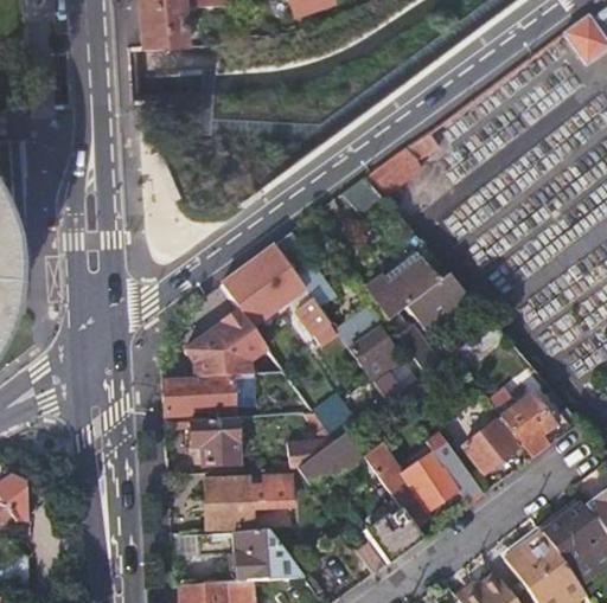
[(139,0),(142,44),(185,45),(183,4),(225,0),(139,0)]
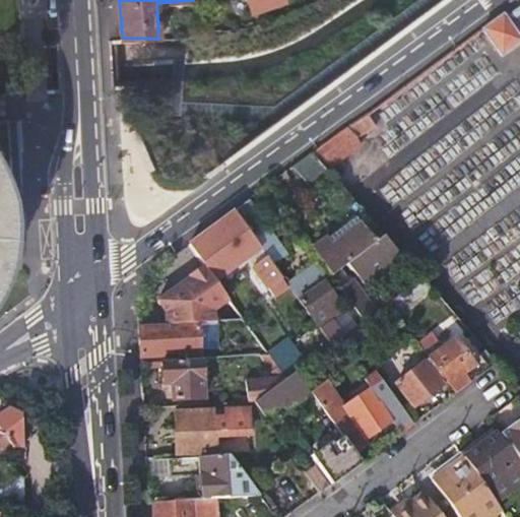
[(519,39),(519,34),(503,11),(482,26),(502,53),(519,39)]
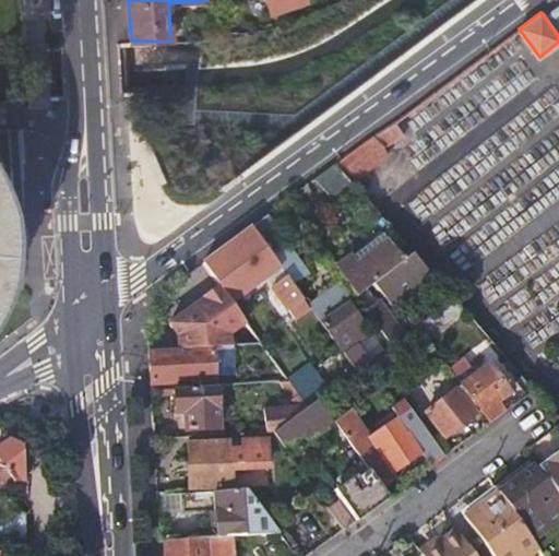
[(405,137),(394,119),(336,162),(356,184),(388,161),(391,158),(385,151),(405,137)]
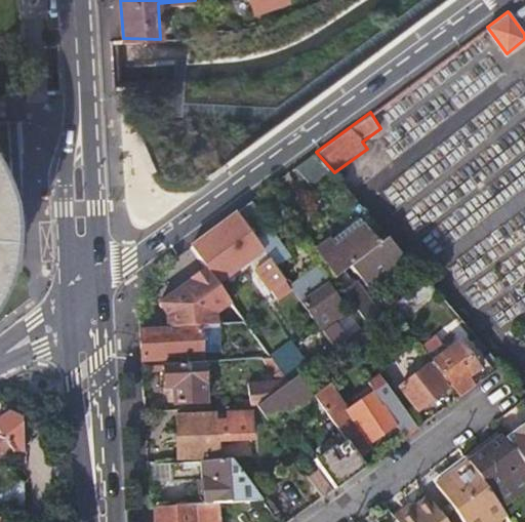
[(12,215),(5,120),(0,120),(0,276),(4,270),(9,252),(12,235),(12,215)]
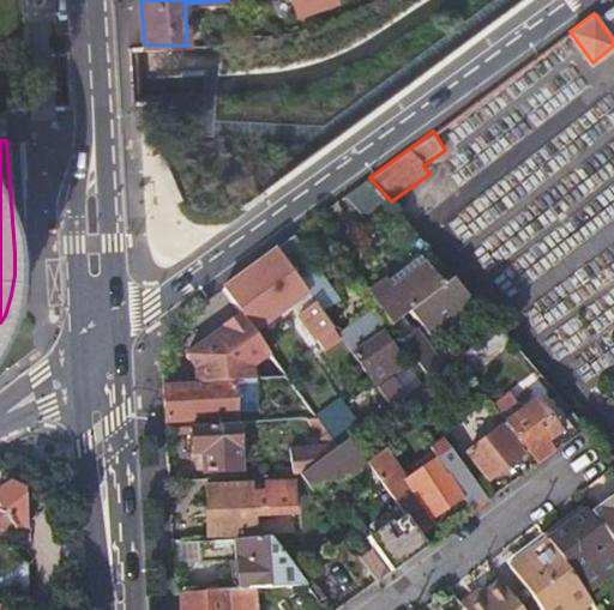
[(426,176),(391,201),(408,223),(443,198),(426,176)]
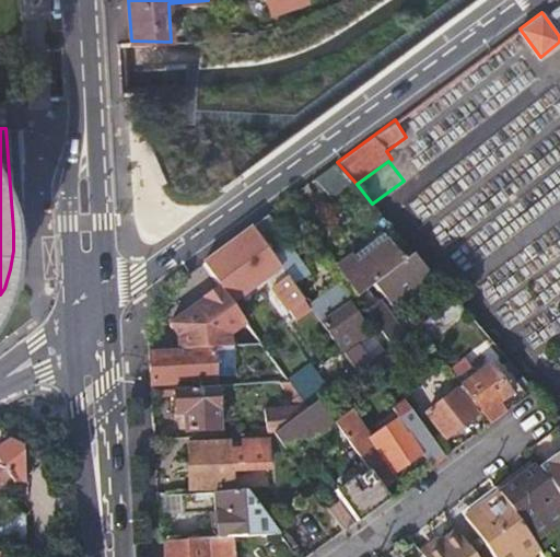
[(354,192),(334,164),(314,178),(335,207),(354,192)]
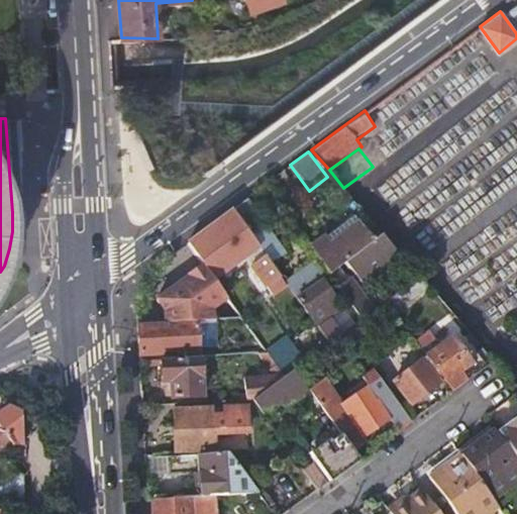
[(265,220),(246,196),(232,207),(233,208),(260,244),(263,248),(272,261),(286,250),(264,221),(265,220)]
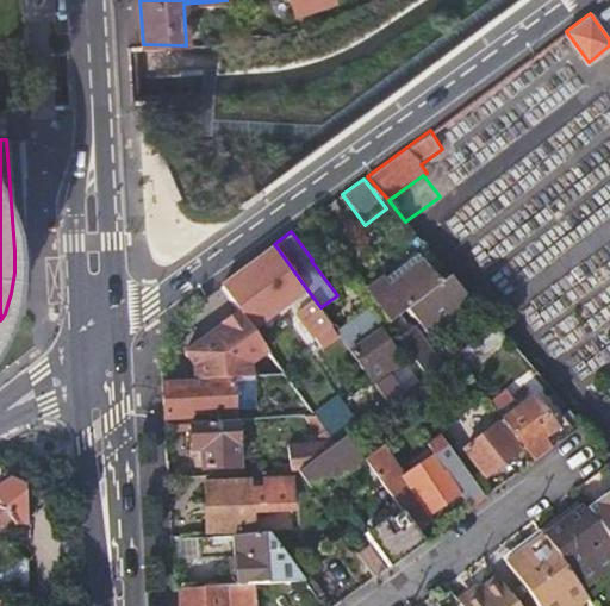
[(240,308),(254,328),(306,288),(275,245),(223,283),(240,308)]
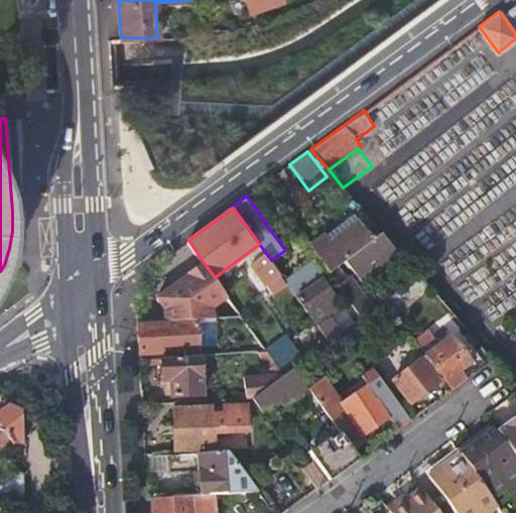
[(310,245),(330,272),(345,262),(354,274),(355,273),(373,260),(377,265),(394,252),(380,233),(376,236),(372,231),(368,234),(358,220),(329,241),(325,235),(310,245)]
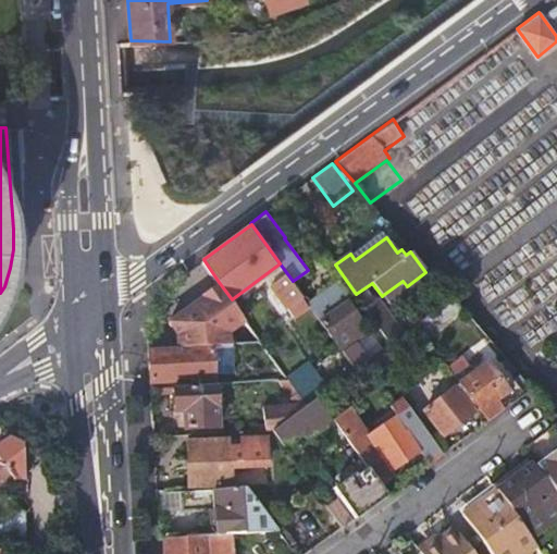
[(293,281),(283,268),(273,274),(277,280),(272,283),(288,307),(304,296),(293,281)]
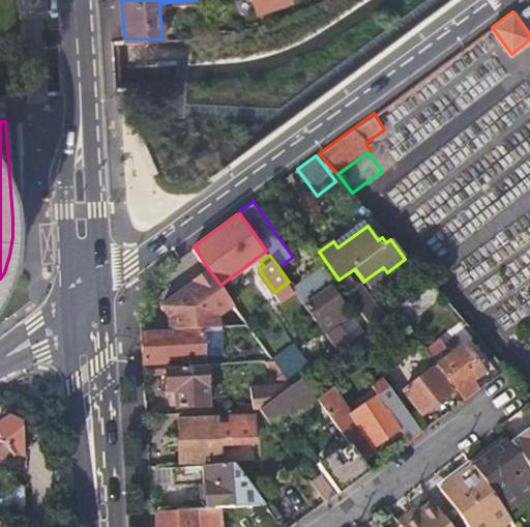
[(369,286),(387,272),(383,267),(364,281),(369,286)]
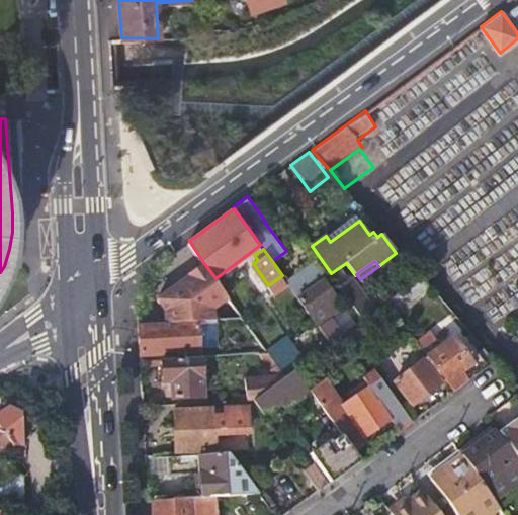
[(216,278),(203,262),(188,273),(189,274),(158,297),(165,309),(166,323),(197,320),(211,319),(210,314),(216,311),(230,297),(216,278)]
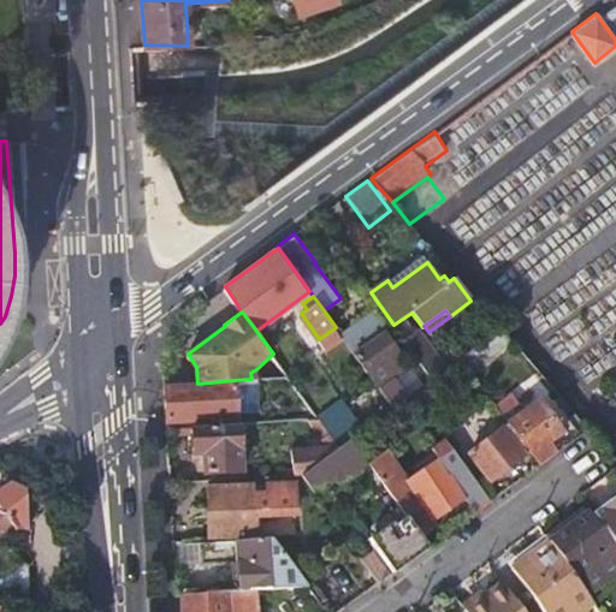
[(394,406),(409,396),(396,375),(410,364),(375,316),(359,328),(357,327),(343,337),(394,406)]
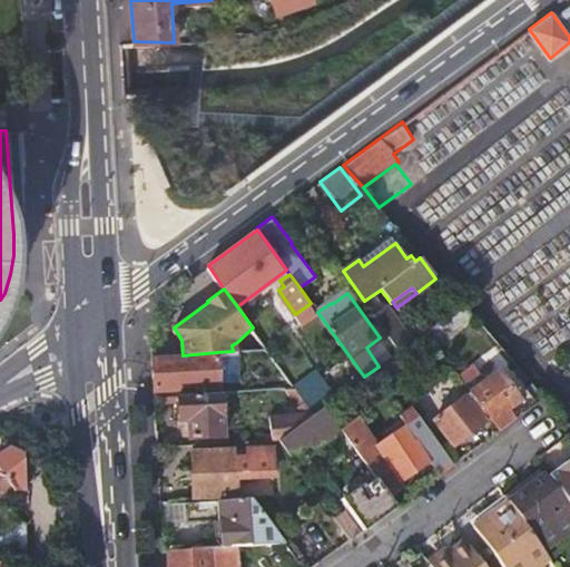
[(316,311),(311,303),(295,314),(301,322),(316,311)]
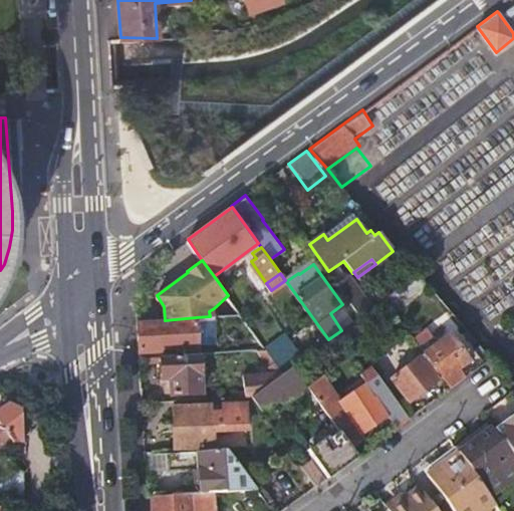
[(361,316),(371,308),(347,275),(337,283),(361,316)]
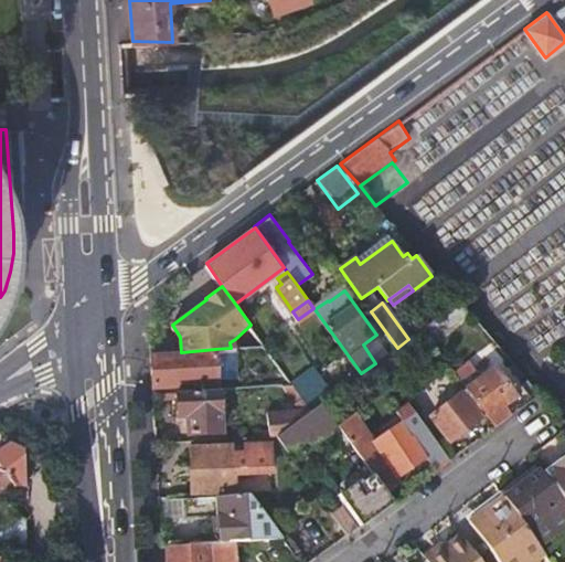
[(181,352),(151,354),(152,368),(153,386),(177,385),(177,380),(195,380),(216,379),(215,349),(181,352)]
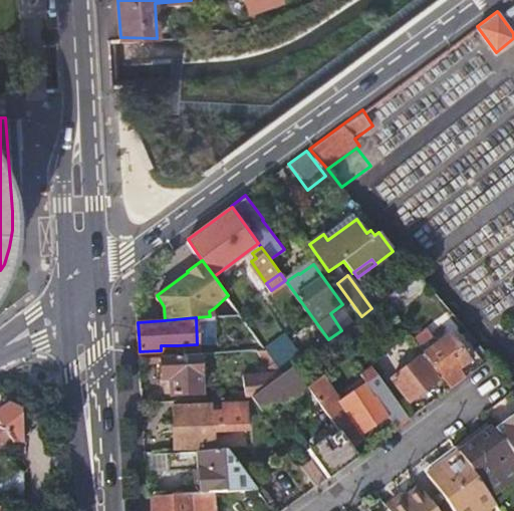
[(425,352),(451,388),(462,379),(454,369),(459,366),(470,358),(450,332),(425,352)]
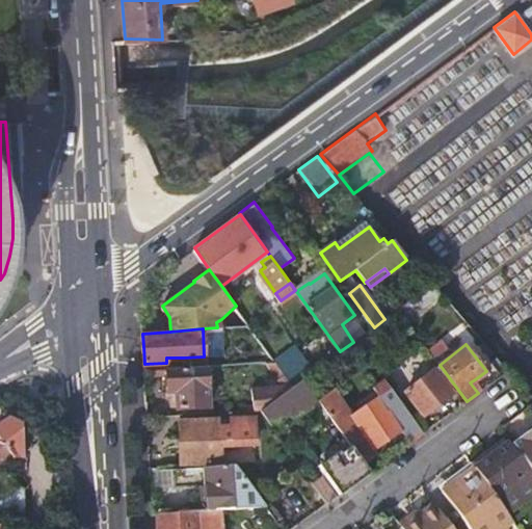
[(184,367),(205,366),(204,356),(184,358),(184,367)]
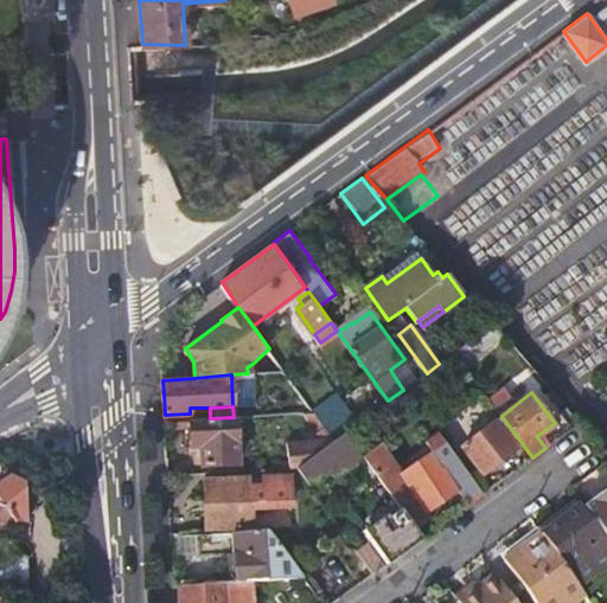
[(326,448),(337,440),(315,412),(302,412),(326,448)]
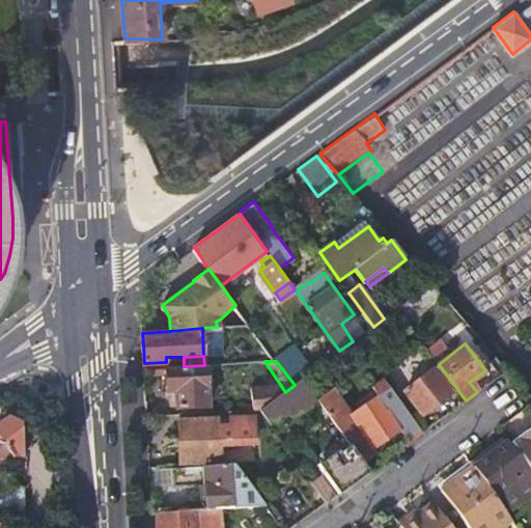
[(300,373),(291,363),(283,369),(291,381),(300,373)]
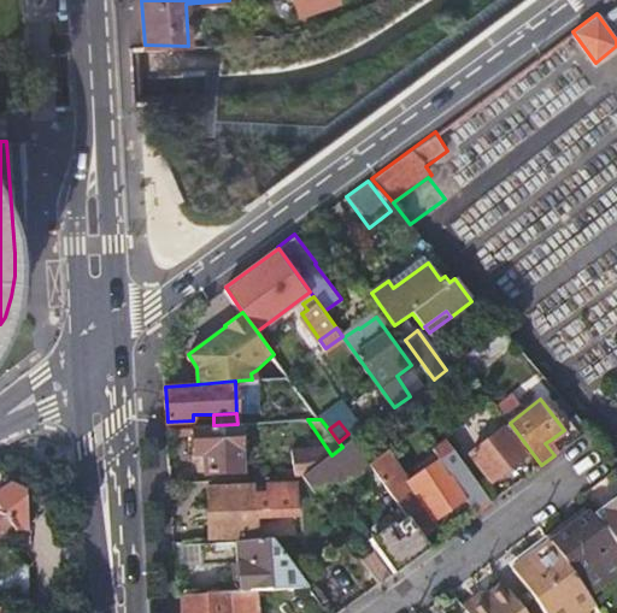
[(242,471),(239,424),(238,424),(213,425),(193,426),(194,452),(200,452),(200,471),(206,471),(206,473),(242,471)]
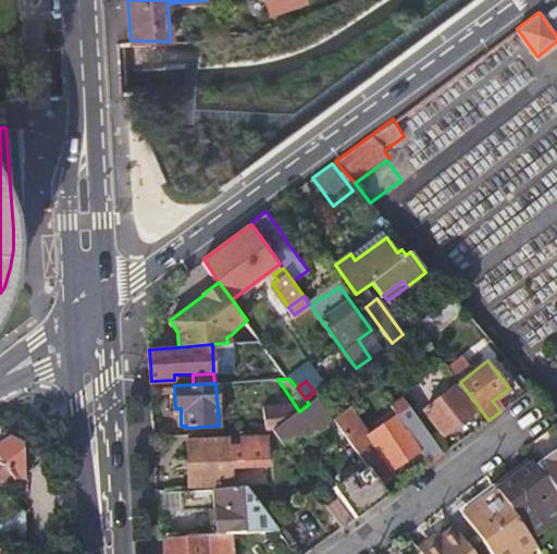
[(473,411),(455,386),(426,407),(445,433),(473,411)]
